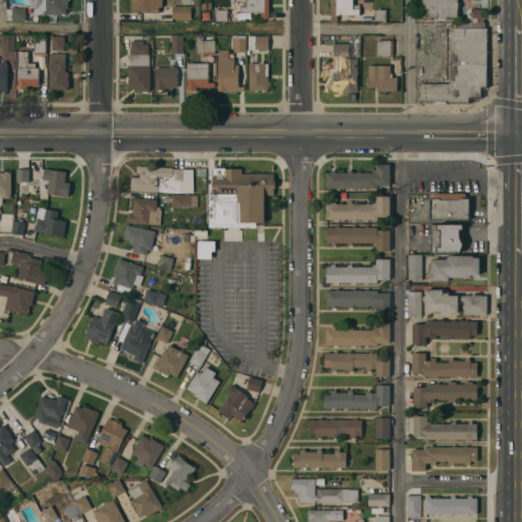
[(63,14),(35,14),(35,0),(68,0),(68,8),(65,8),(65,11),(66,11),(66,14),(65,14),(65,15),(63,15),(63,14)]
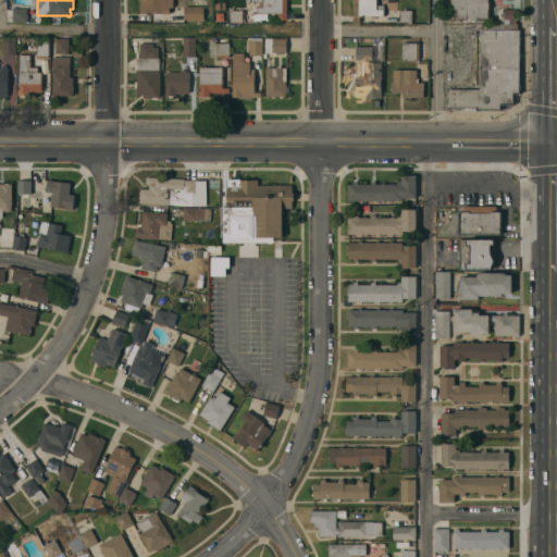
[(172,0),(172,8),(170,8),(170,9),(171,9),(171,12),(169,12),(169,14),(139,14),(139,3),(140,3),(140,0),(172,0)]
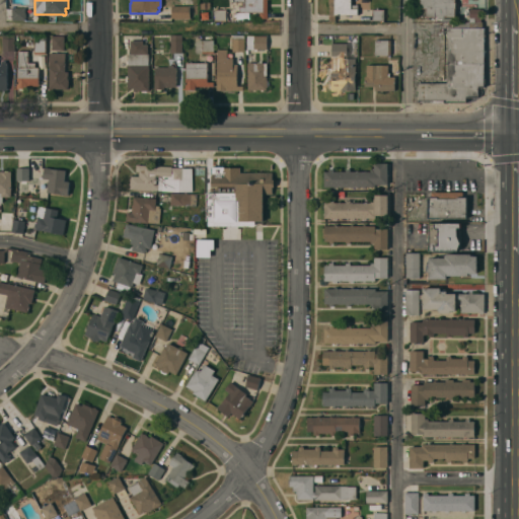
[(267,0),(267,19),(260,19),(260,13),(239,13),(239,11),(238,11),(238,8),(239,8),(239,6),(242,6),(242,3),(235,3),(235,5),(233,5),(233,0),(267,0)]
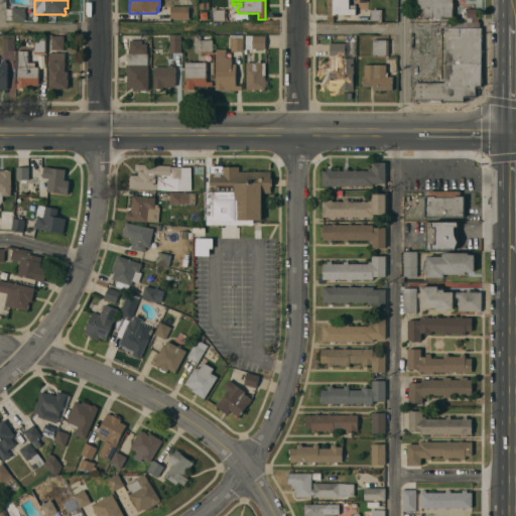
[(328,5),(327,5),(327,0),(349,0),(349,5),(356,5),(356,16),(334,15),(334,21),(328,21),(328,5)]
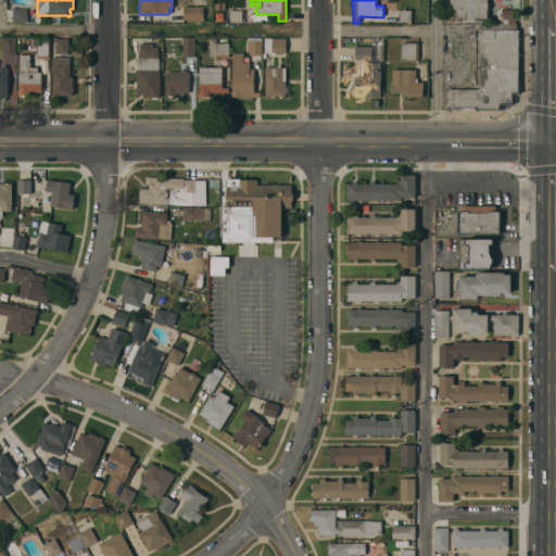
[(450,9),(450,0),(488,0),(488,3),(489,3),(490,4),(490,7),(490,9),(489,10),(488,10),(488,19),(478,19),(478,17),(476,17),(476,21),(468,21),(468,17),(466,17),(466,19),(456,19),(456,9),(450,9)]
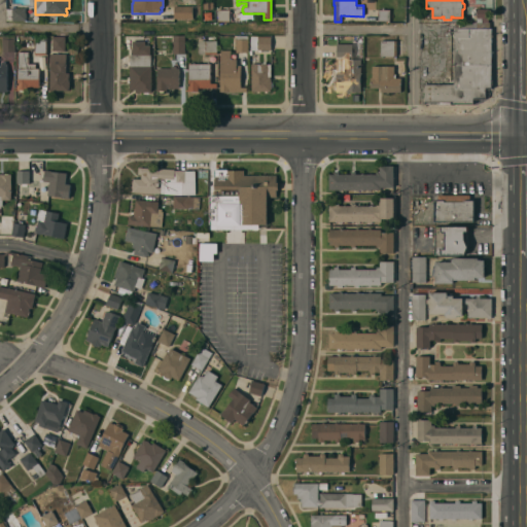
[(192,6),(192,20),(174,20),(174,6),(192,6)]
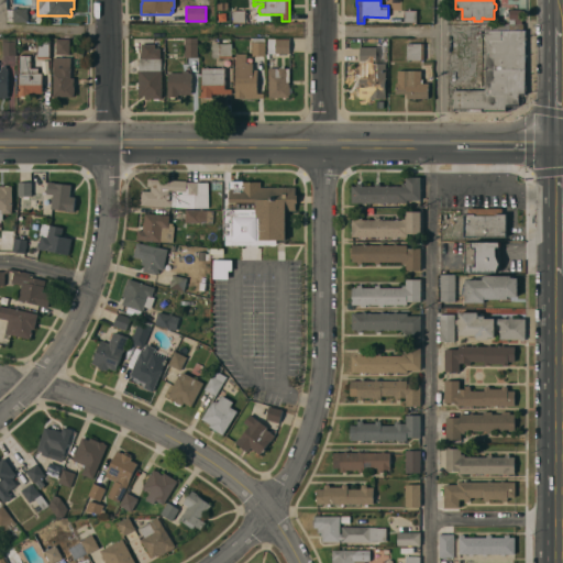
[(26,9),(26,14),(28,14),(28,20),(26,20),(26,22),(13,22),(13,9),(26,9)]
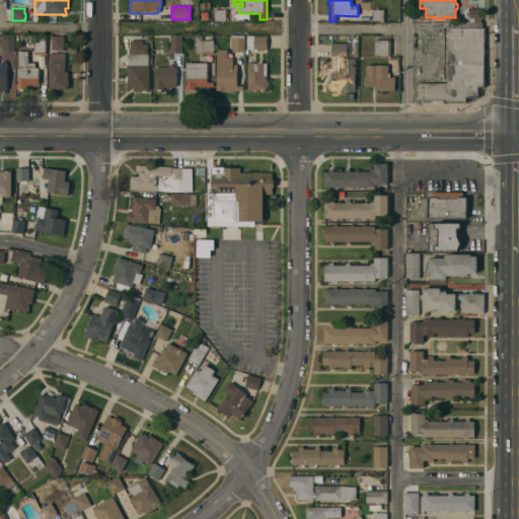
[(372,10),(376,10),(376,8),(378,8),(378,10),(384,10),(383,21),(372,21),(372,10)]
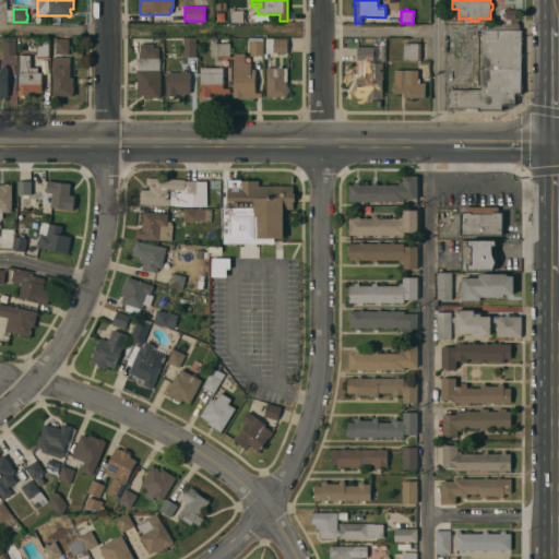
[(506,10),(518,10),(518,21),(519,21),(519,23),(518,23),(518,24),(506,24),(506,10)]
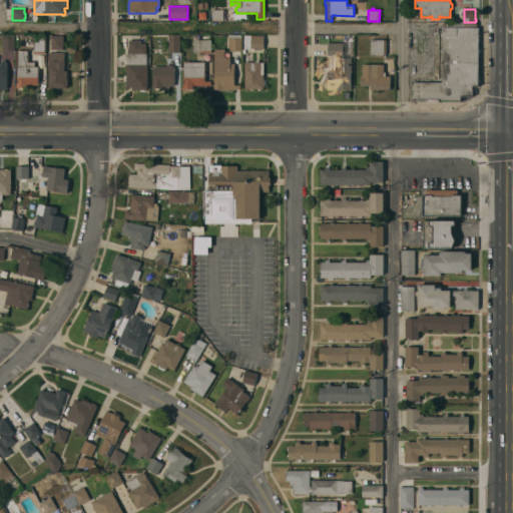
[(223,10),(223,21),(212,21),(212,10),(223,10)]
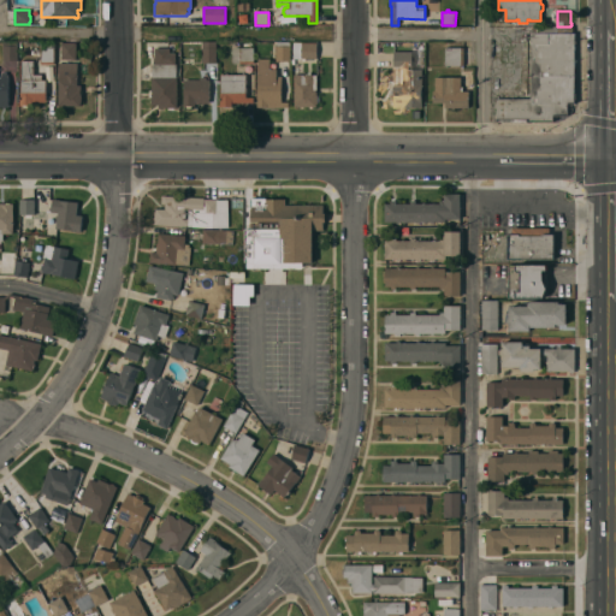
[(570,27),(572,27),(572,34),(574,34),(574,104),(567,104),(567,116),(552,116),(552,123),(531,123),(527,123),(496,123),(496,99),(529,99),(529,34),(526,34),(526,42),(510,42),(510,34),(514,34),(514,27),(557,27),(570,27)]
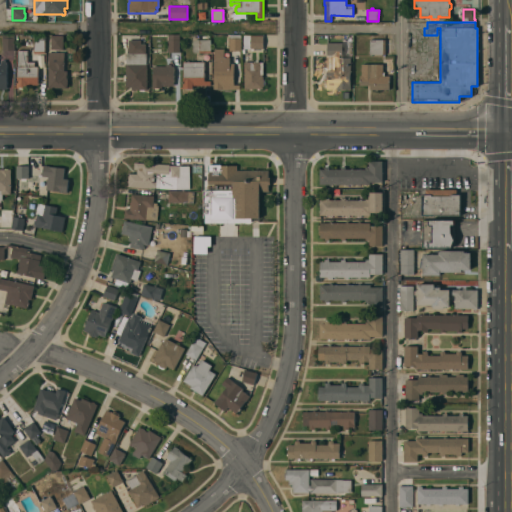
[(2,38),(3,38),(3,35),(14,34),(14,51),(2,51),(2,38)]
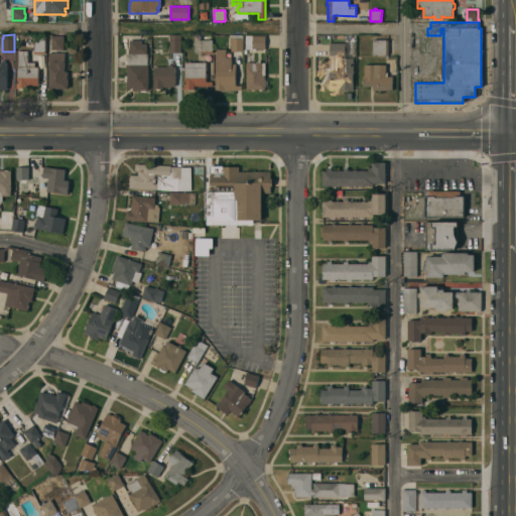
[(33,35),(45,34),(45,41),(45,54),(33,54),(33,35)]
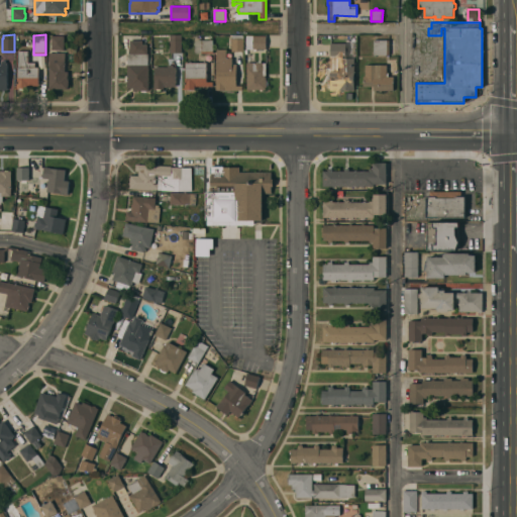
[(170,34),(181,34),(181,54),(170,54),(170,34)]
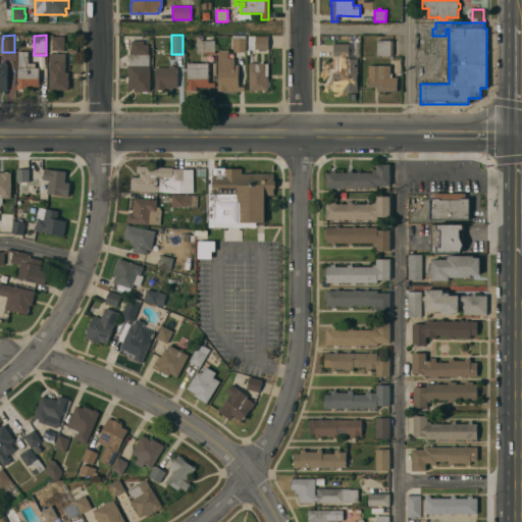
[(233,40),(235,40),(235,36),(246,36),(246,52),(233,52),(233,40)]
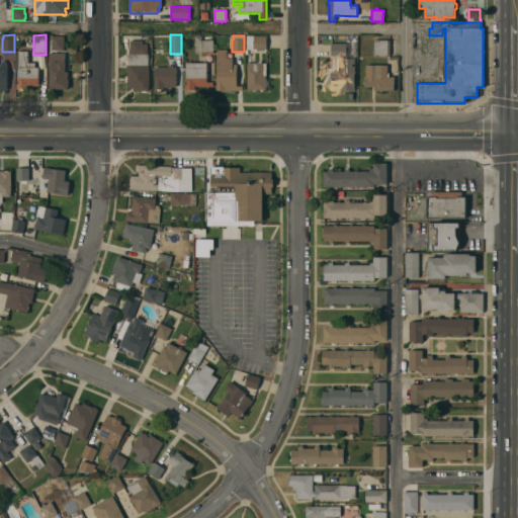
[(52,36),(64,36),(64,51),(51,51),(52,36)]
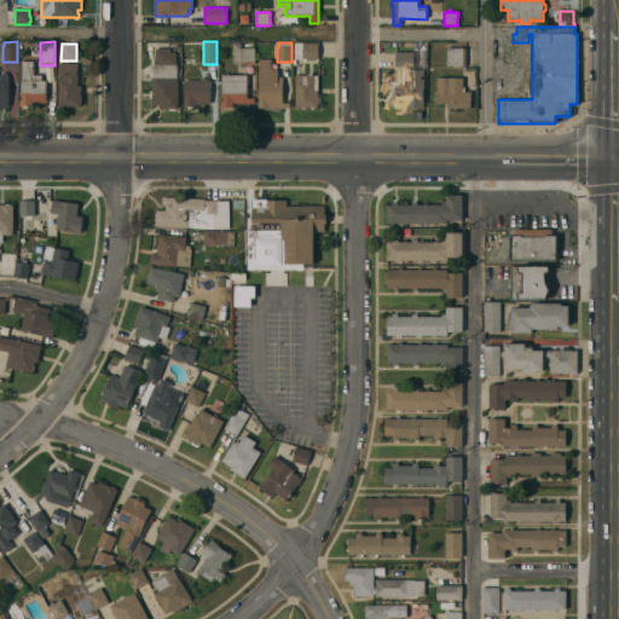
[(306,59),(306,62),(304,62),(304,59),(302,59),(294,59),(295,44),(318,44),(318,59),(306,59)]
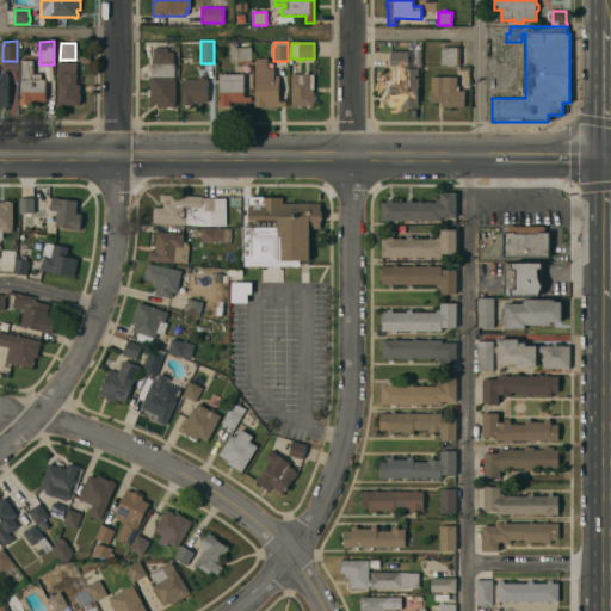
[(234,63),(233,63),(232,62),(230,62),(229,61),(230,56),(229,51),(230,49),(233,47),(235,47),(239,48),(251,48),(252,63),(238,63),(235,65),(234,63)]
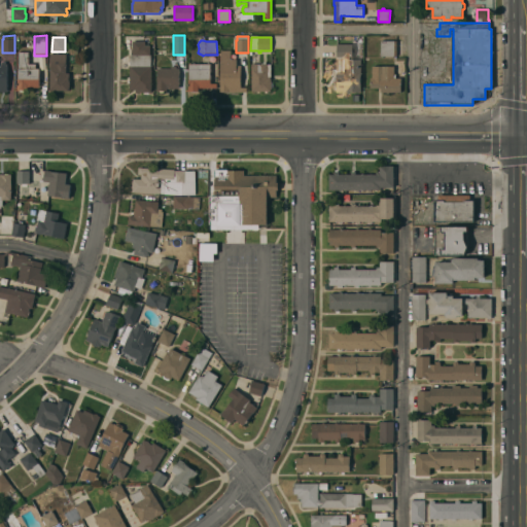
[(130,84),(128,84),(128,77),(130,77),(130,56),(132,56),(132,41),(145,41),(145,45),(149,45),(149,55),(151,55),(151,93),(148,93),(148,95),(144,95),(144,93),(136,93),(136,91),(130,91),(130,84)]
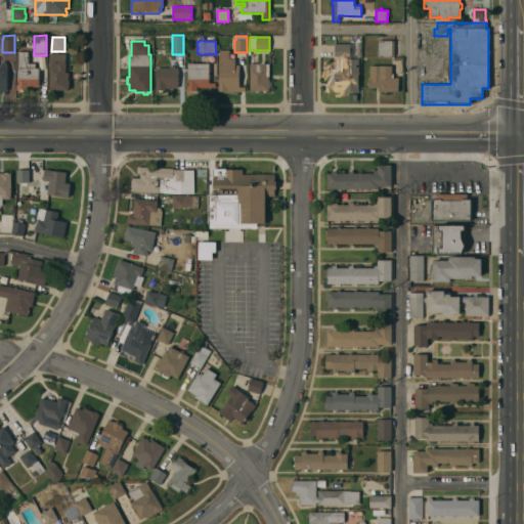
[(379,41),(394,41),(394,56),(391,56),(391,58),(385,58),(385,56),(379,56),(379,41)]
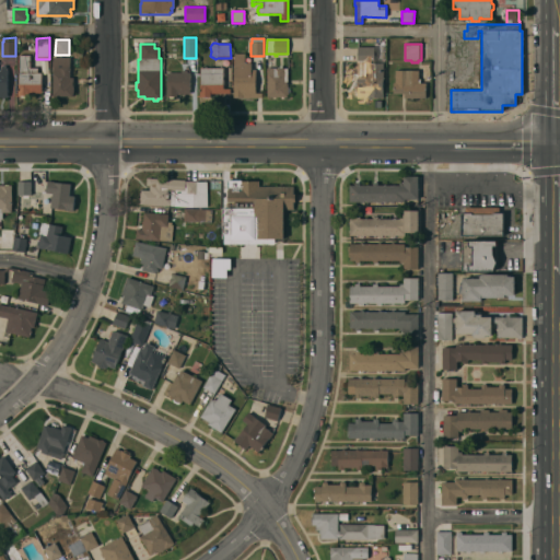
[(374,61),(384,62),(384,46),(374,45),(374,61)]
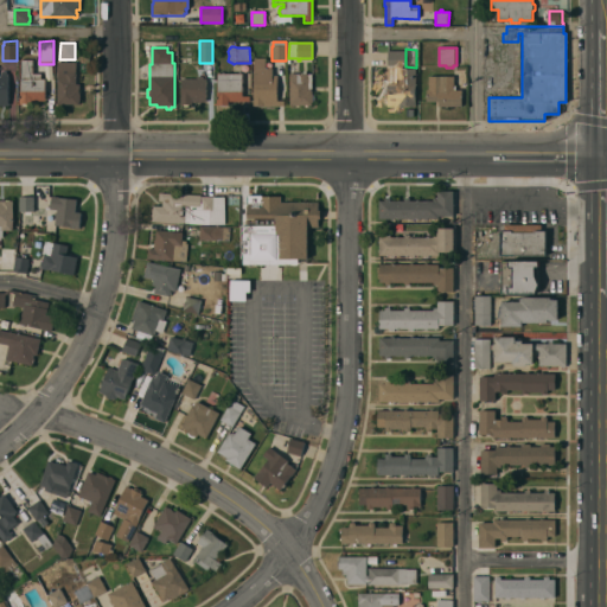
[(415,102),(416,102),(416,107),(397,106),(397,103),(394,103),(394,102),(390,102),(390,97),(389,97),(389,83),(394,83),(394,69),(388,69),(388,51),(406,51),(406,62),(408,62),(408,69),(416,69),(415,102)]
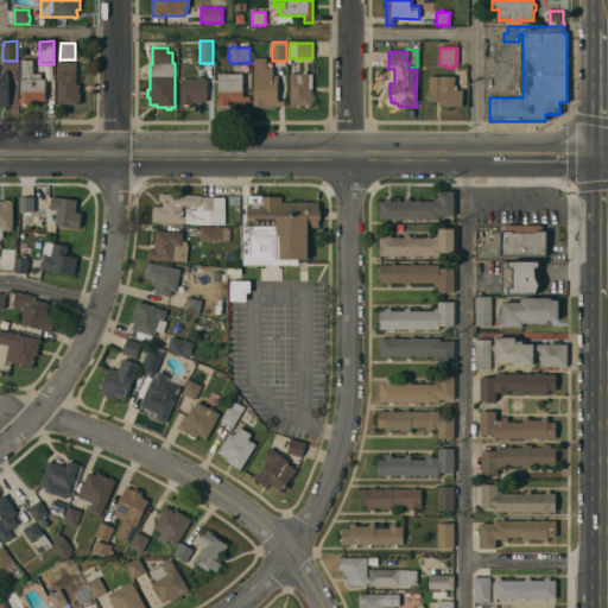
[(254,58),(266,58),(266,69),(273,69),(273,76),(278,76),(278,101),(284,101),(284,107),(261,107),(261,108),(257,108),(257,106),(254,106),(254,58)]
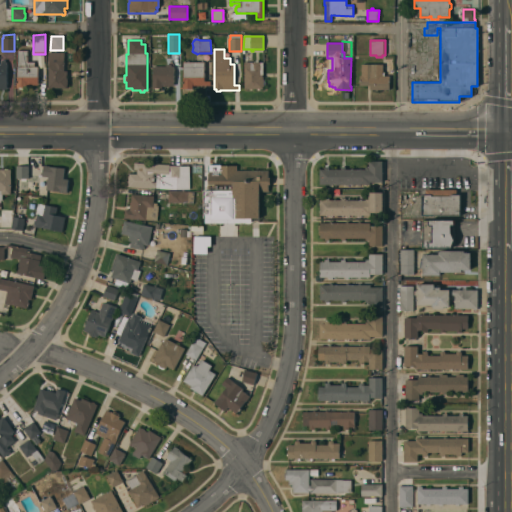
[(28,51),(27,63),(35,63),(35,67),(38,67),(38,85),(26,85),(26,88),(24,88),(23,89),(20,89),(19,88),(17,88),(17,51),(28,51)]
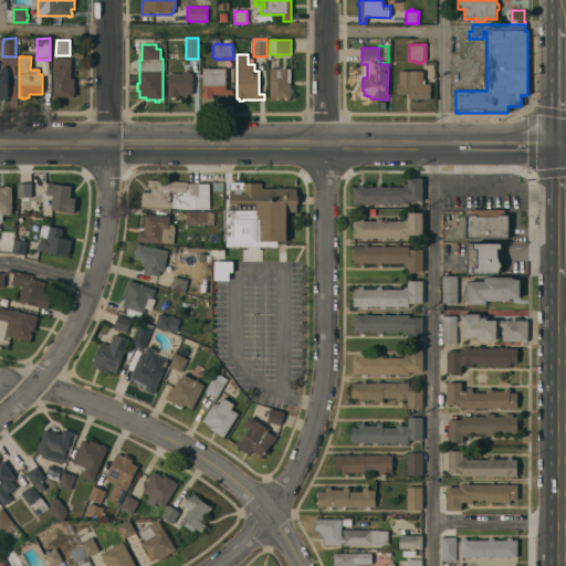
[(71,79),(74,79),(74,86),(75,86),(75,95),(74,95),(74,97),(53,97),(53,59),(71,59),(71,79)]
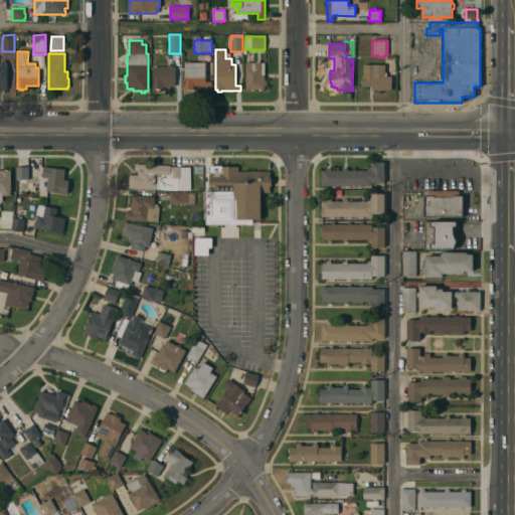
[(246,62),(258,62),(258,61),(260,61),(260,62),(265,62),(265,79),(266,79),(267,81),(267,86),(266,88),(265,88),(265,90),(245,90),(246,62)]
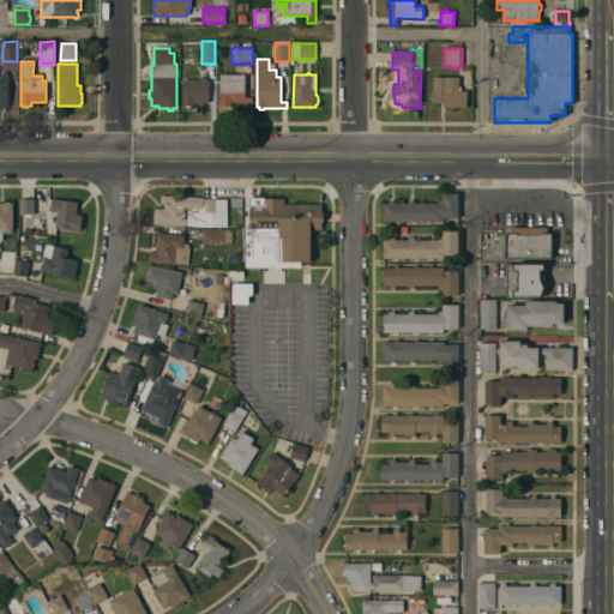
[(245,74),(245,98),(252,98),(252,103),(232,103),(232,107),(220,107),(220,74),(245,74)]
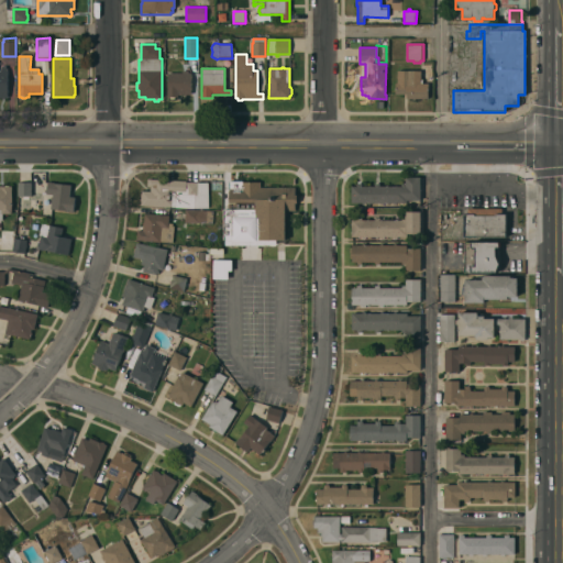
[(183,74),(183,72),(188,70),(188,74),(191,74),(191,80),(192,80),(192,84),(191,84),(191,95),(178,95),(178,97),(175,97),(175,99),(170,99),(169,98),(167,98),(167,90),(168,90),(167,74),(183,74)]
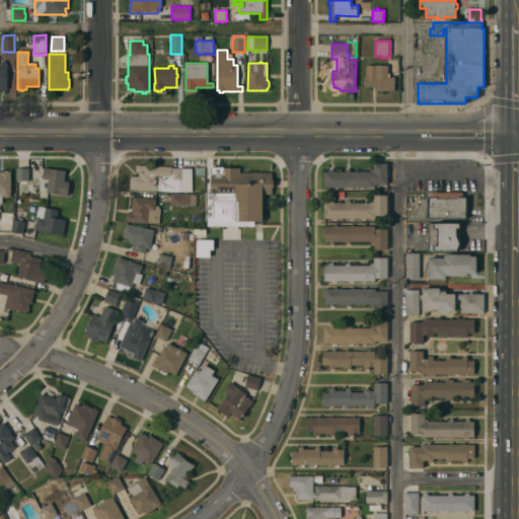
[(375,91),(375,87),(365,87),(365,77),(367,77),(367,65),(388,66),(388,74),(389,74),(389,77),(395,77),(394,91),(375,91)]
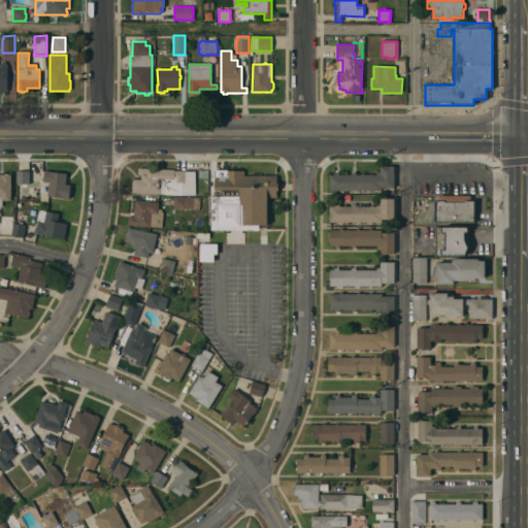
[(371,191),(371,192),(369,192),(369,191),(359,191),(359,192),(357,192),(357,191),(342,191),(342,192),(339,192),(339,191),(330,191),(330,174),(334,174),(334,172),(339,172),(339,174),(352,174),(352,172),(357,172),(357,174),(376,174),(376,172),(381,172),(381,166),(394,166),(394,189),(382,189),(382,191),(371,191)]
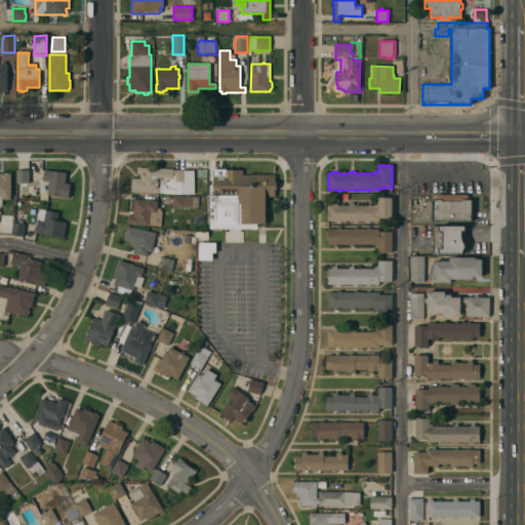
[(132,178),(140,178),(140,174),(137,174),(137,167),(174,169),(174,170),(185,170),(185,171),(194,170),(195,194),(180,195),(131,192),(132,178)]
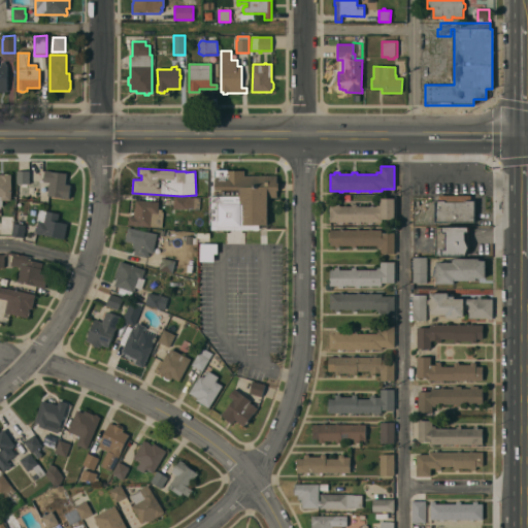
[(48,188),(47,188),(47,185),(48,185),(48,184),(43,183),(43,180),(41,180),(41,177),(43,178),(44,170),(51,171),(51,172),(66,174),(65,185),(70,186),(69,199),(47,196),(48,188)]
